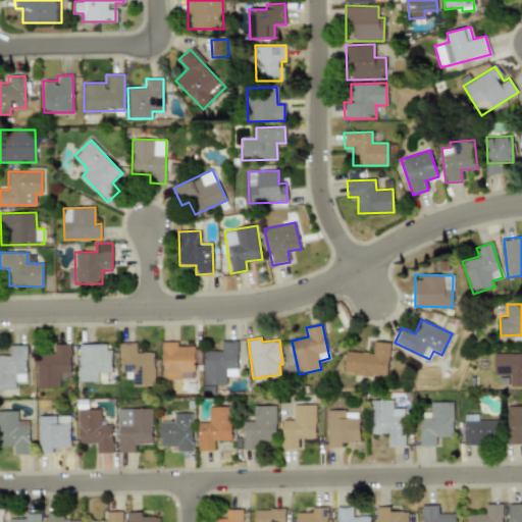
[(237,341),(221,341),(221,352),(204,352),(204,384),(226,384),(225,376),(237,375),(237,341)]
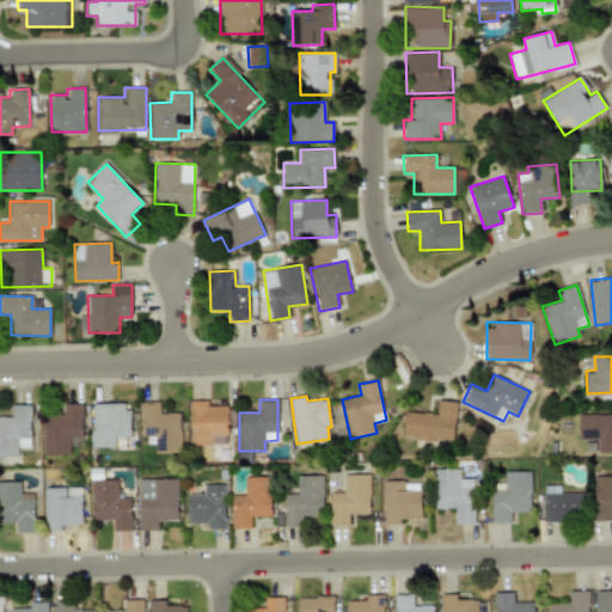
[(190,401),(191,445),(227,444),(226,405),(208,407),(208,401),(190,401)]
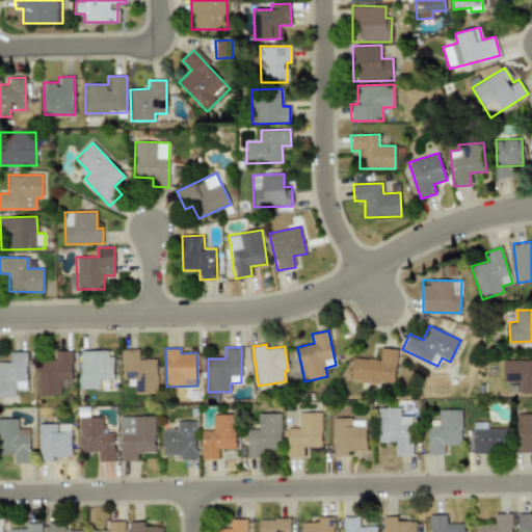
[(396,382),(397,348),(380,348),(380,360),(352,357),(351,381),(396,382)]
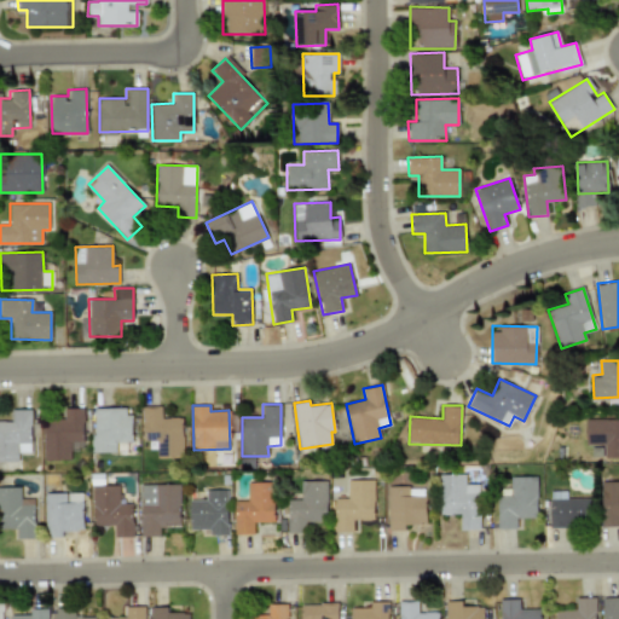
[(183,417),(161,418),(161,406),(143,406),(143,440),(156,440),(157,457),(184,457),(183,417)]
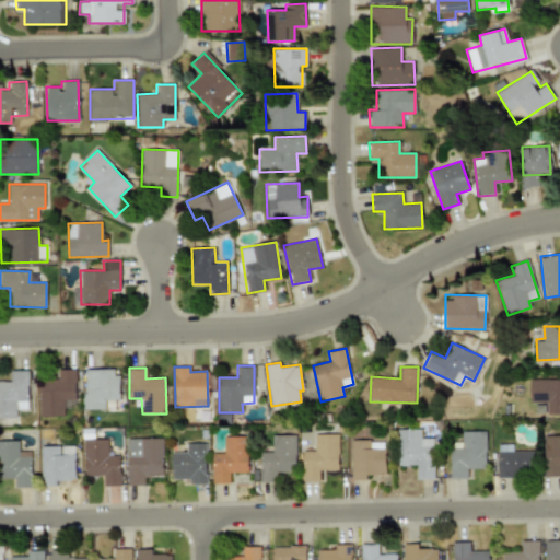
[(84,409),(105,409),(105,400),(118,399),(118,369),(83,369),(84,409)]
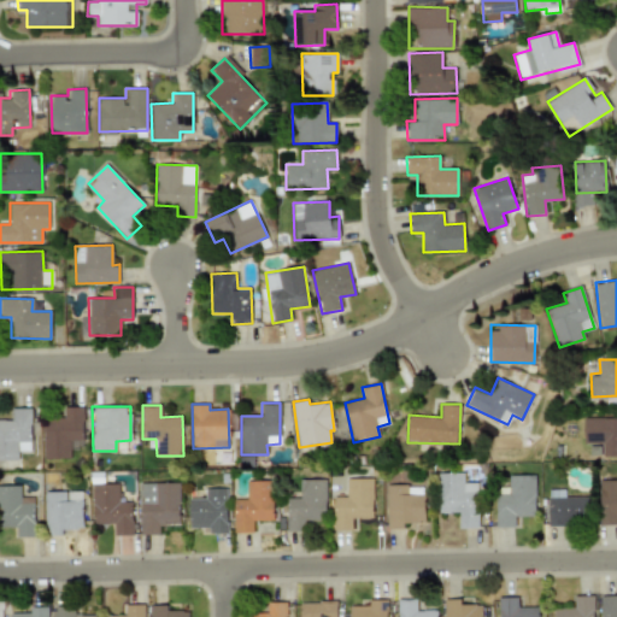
[(30,407),(13,407),(13,419),(0,419),(0,459),(18,459),(18,451),(31,451),(30,407)]
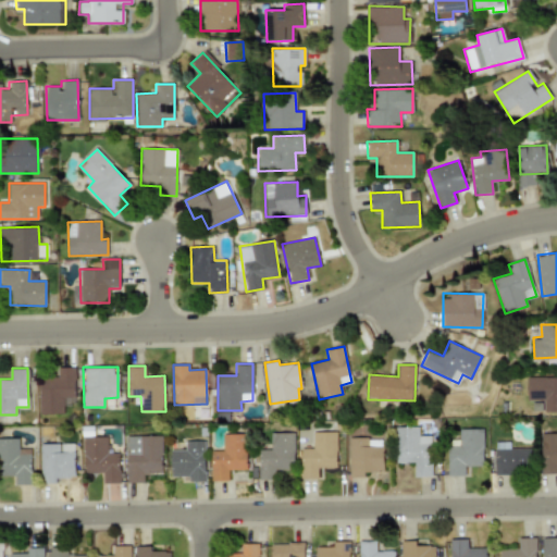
[(63,413),(63,404),(75,404),(74,368),(52,368),(52,374),(38,374),(39,413),(63,413)]
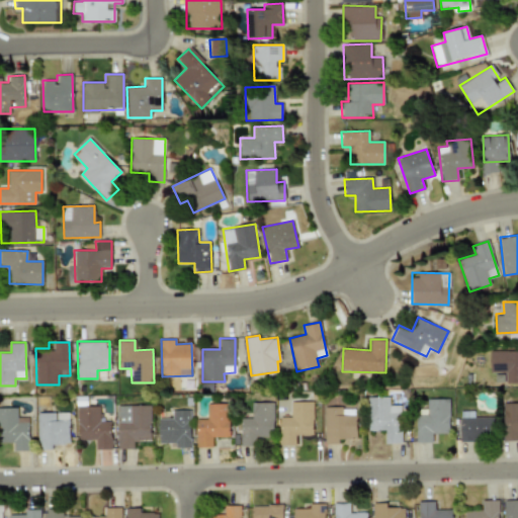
[(517,350),(493,350),(492,371),(508,372),(508,383),(517,383),(517,350)]
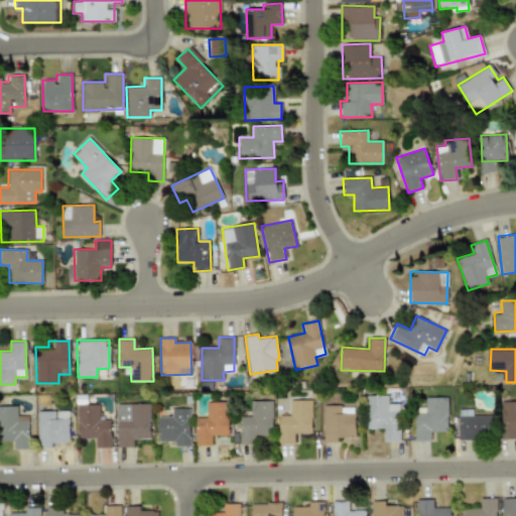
[(400,403),(389,403),(389,395),(367,395),(367,428),(385,428),(385,440),(401,440),(400,403)]
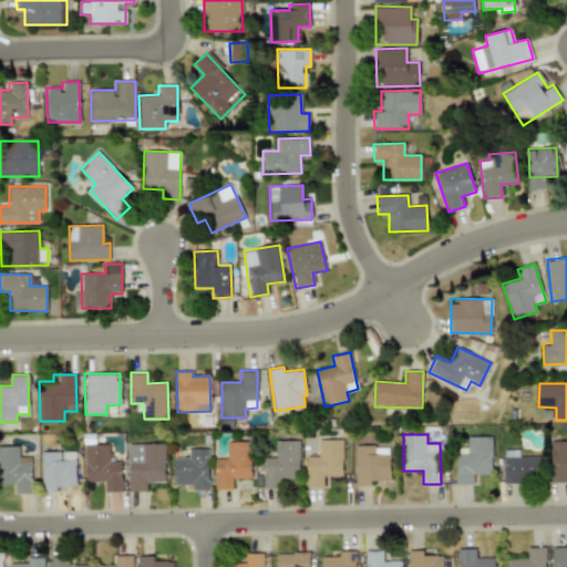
[(494,436),(470,436),(470,450),(457,450),(457,484),(475,484),(475,474),(494,474),(494,436)]
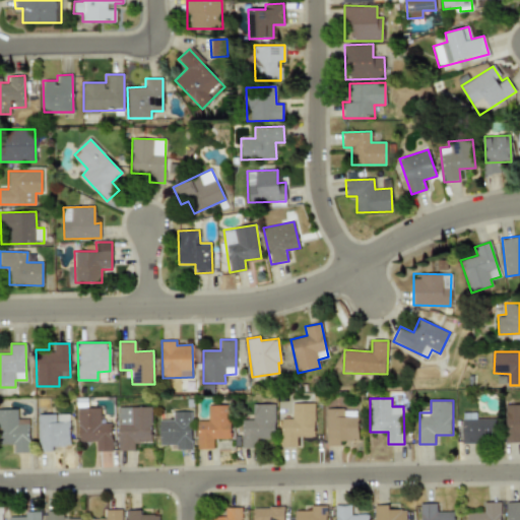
[(315,403),(293,402),(293,418),(281,418),(281,446),(297,446),(298,437),(314,437),(315,403)]
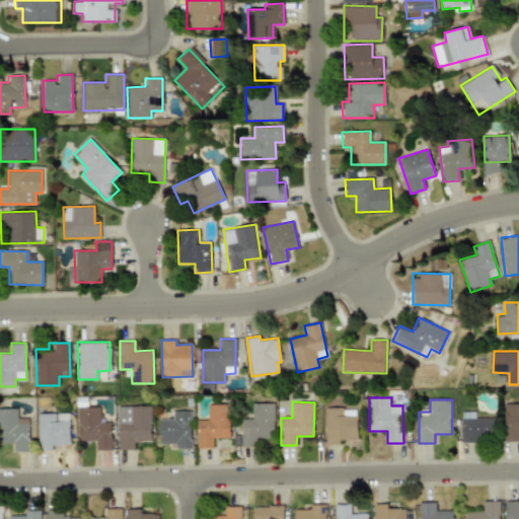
[(275,403),(252,402),(251,419),(241,418),(240,447),(256,447),(256,437),(274,437),(275,403)]
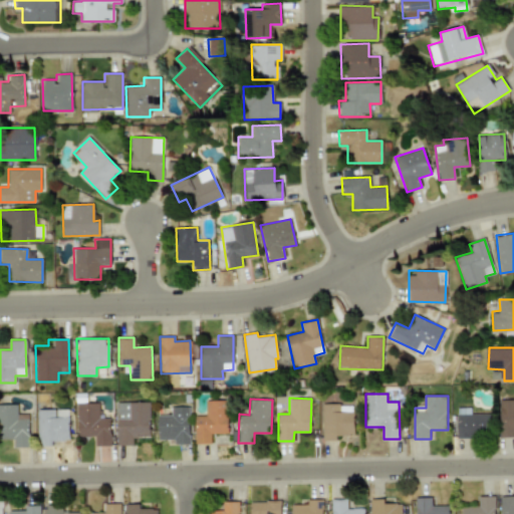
[(227,401),(205,401),(205,416),(195,416),(195,444),(211,443),(211,434),(228,433),(227,401)]
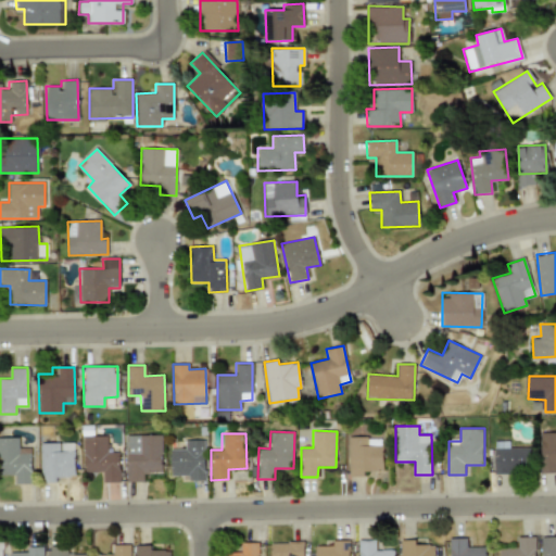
[(84,472),(102,471),(102,482),(121,481),(119,451),(108,452),(106,434),(83,436),(84,472)]
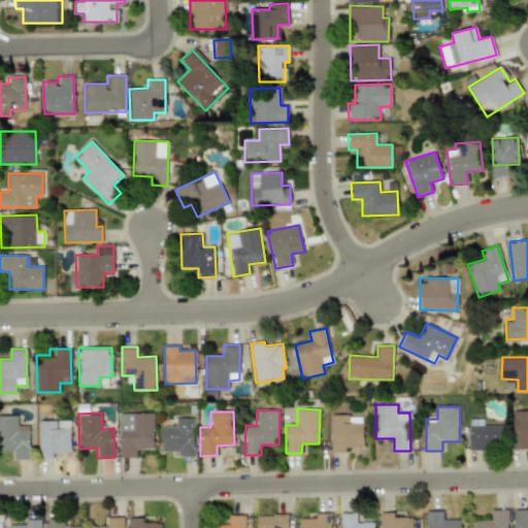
[(154,413),(120,414),(121,458),(136,457),(136,450),(154,450),(154,413)]
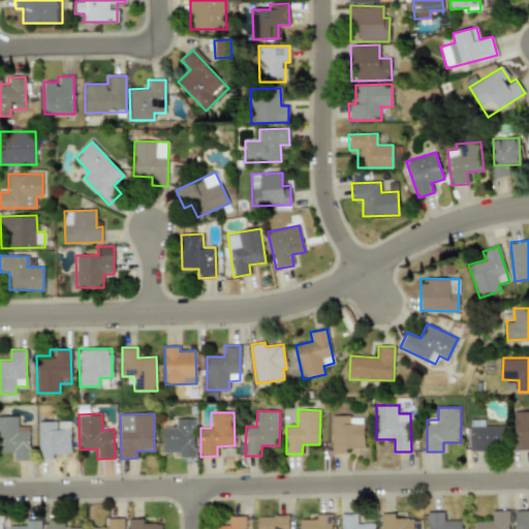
[(29,426),(18,426),(18,415),(0,415),(0,450),(13,450),(13,460),(30,460),(29,426)]
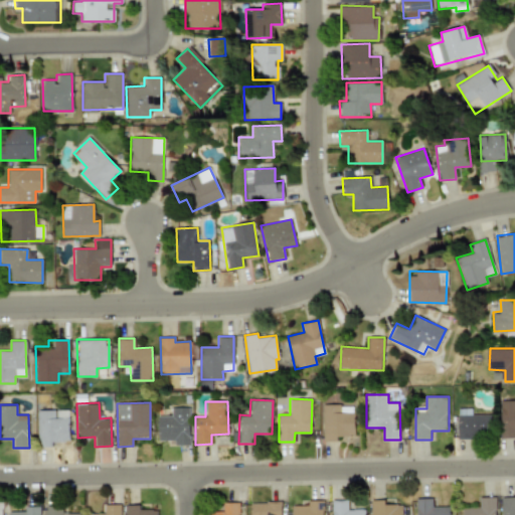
[(355,437),(354,404),(323,405),(324,442),(338,442),(338,437),(355,437)]
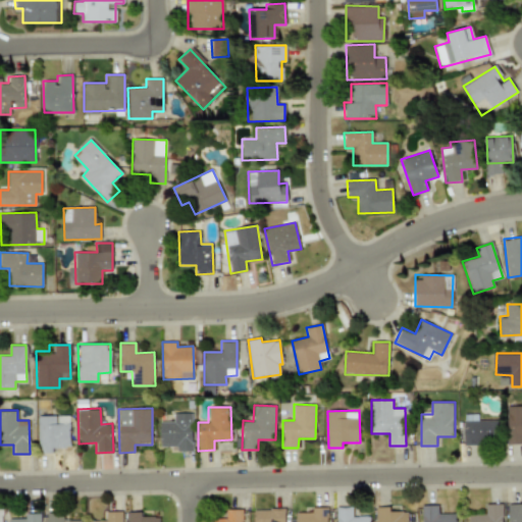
[(192,413),(173,413),(174,421),(160,422),(160,447),(177,447),(177,452),(193,451),(192,413)]
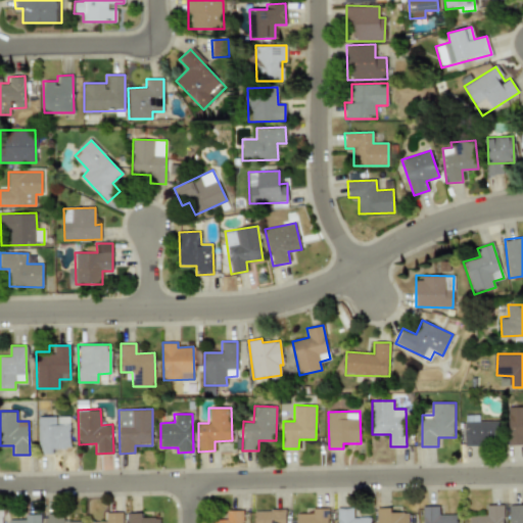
[(480,421),(480,415),(466,415),(467,445),(501,444),(500,421),(480,421)]
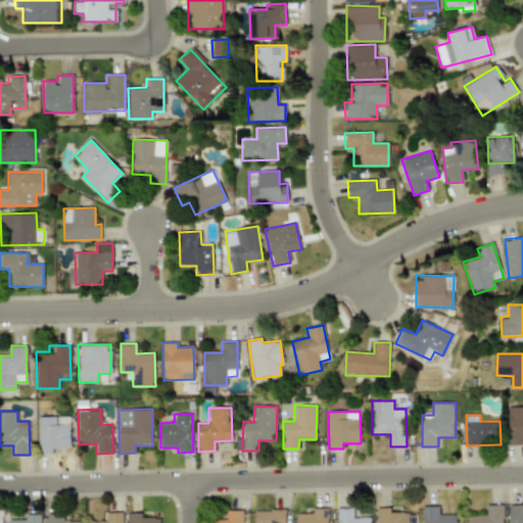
[(38,417),(39,454),(53,454),(52,448),(69,448),(69,416),(38,417)]
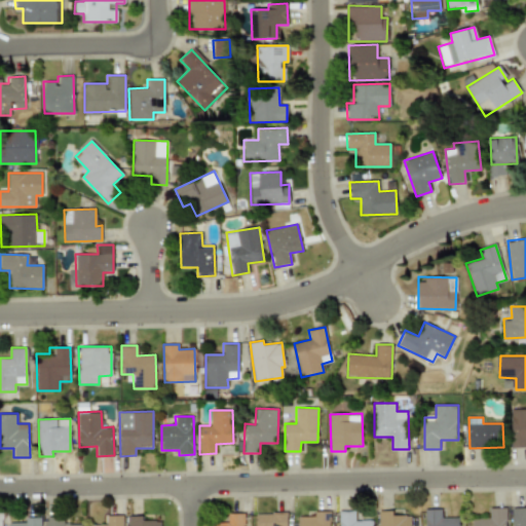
[(525,423),(514,423),(514,448),(525,448),(525,423)]
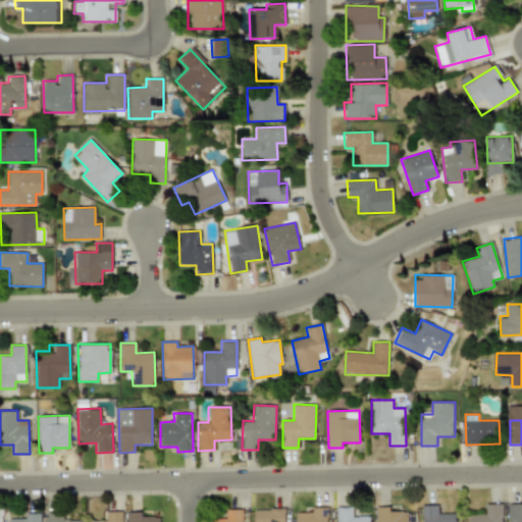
[(504,521),(504,504),(487,505),(487,515),(470,515),(470,521),(504,521)]
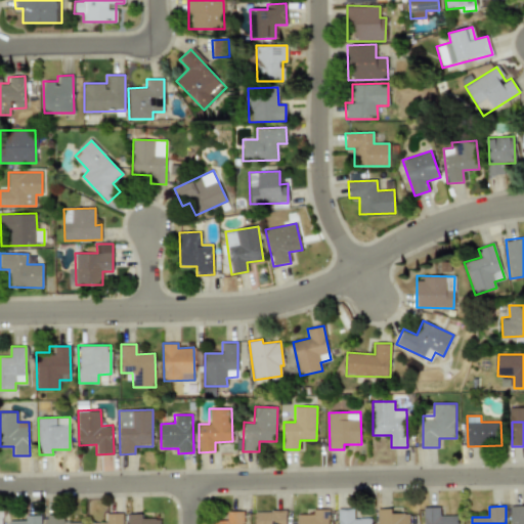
[(523,523),(523,506),(512,506),(512,523),(523,523)]
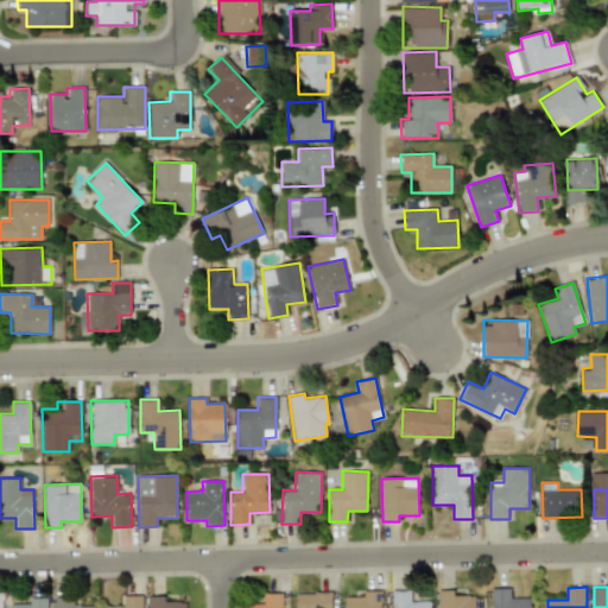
[(532,607),(532,597),(512,599),(512,588),(493,589),(493,607),(532,607)]
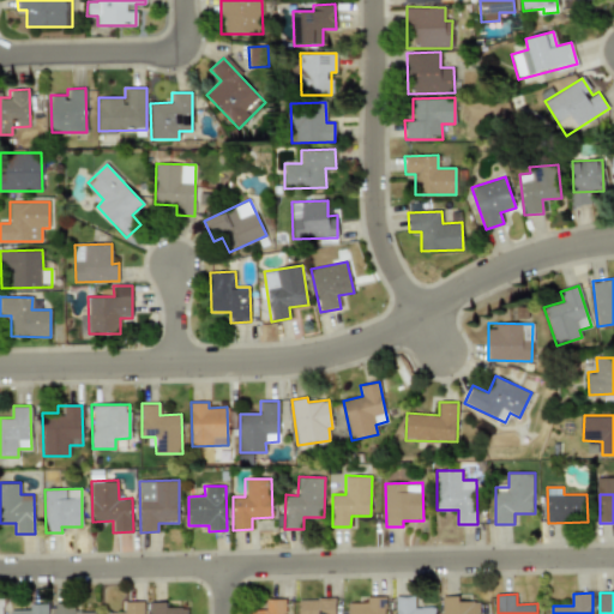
[(437,613),(437,608),(416,608),(415,596),(397,597),(397,613),(437,613)]
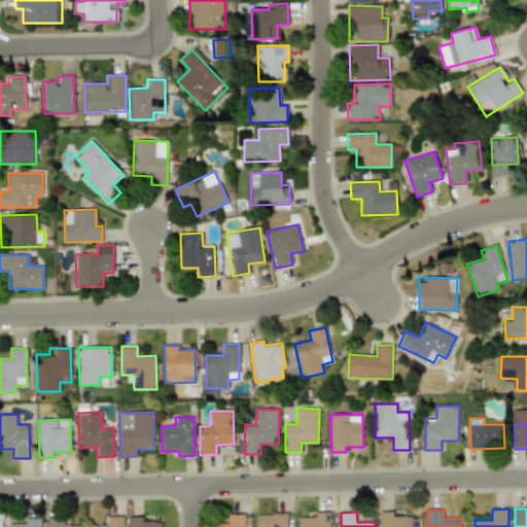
[(381,526),(413,526),(413,517),(395,517),(395,512),(381,512),(381,526)]
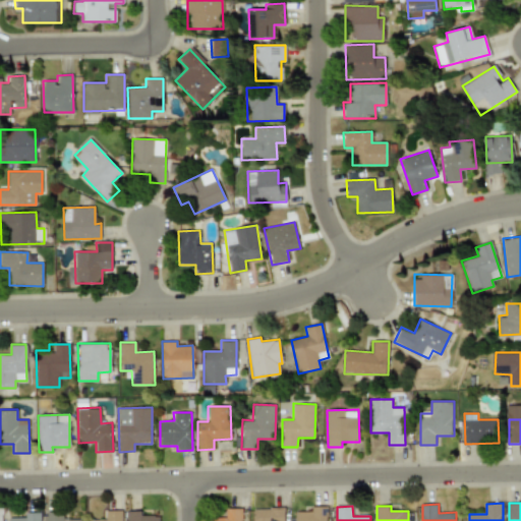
[(327,520),(327,507),(311,507),(311,512),(296,512),(295,520),(327,520)]
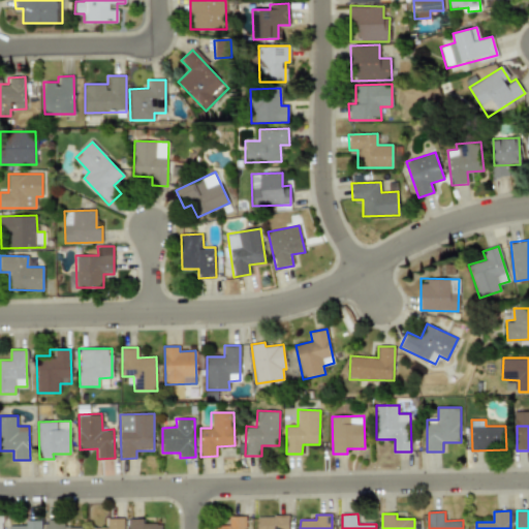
[(245,528),(246,516),(228,517),(229,528),(213,528),(245,528)]
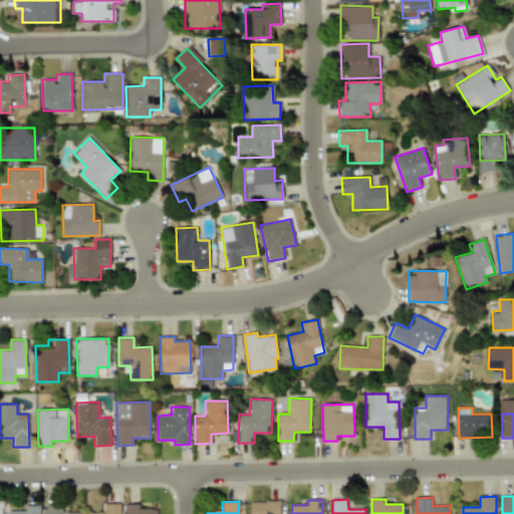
[(281,513),(281,502),(250,502),(250,513),(281,513)]
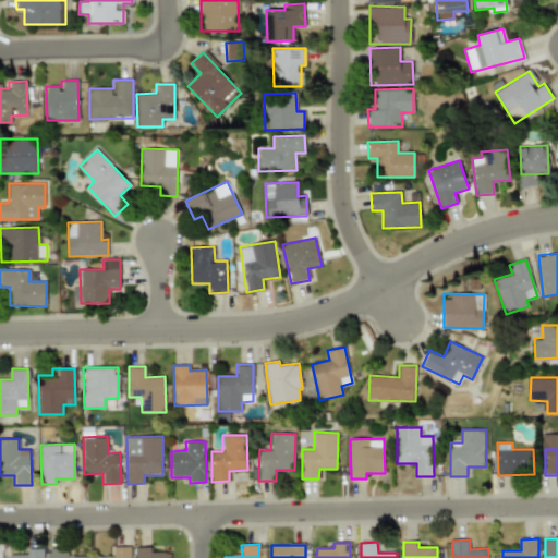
[(47,557),(86,557),(87,556),(69,556),(68,547),(47,547),(47,557)]
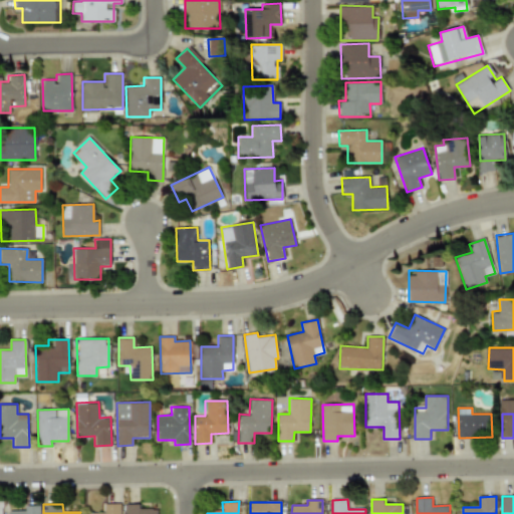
[(119,513),(120,504),(104,504),(104,513),(87,513),(86,513),(119,513)]
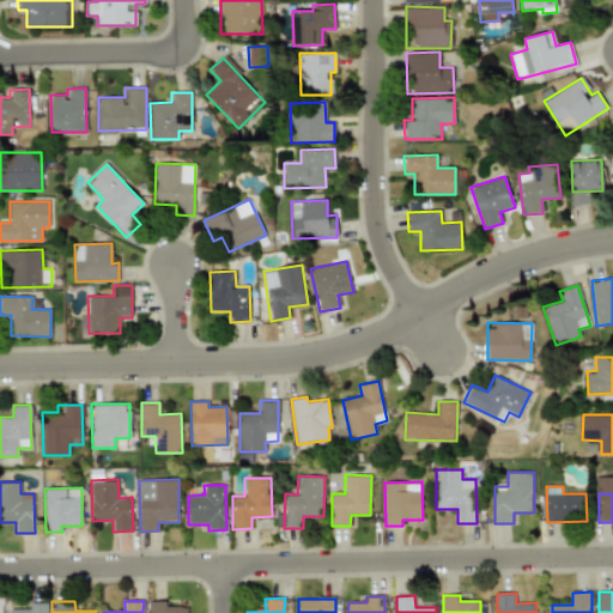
[(187,612),(187,607),(167,607),(167,601),(150,602),(150,612),(187,612)]
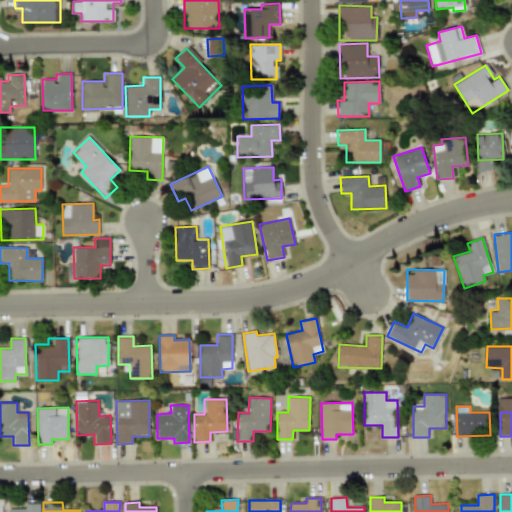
[(39,511),(40,503),(25,504),(25,508),(9,509),(8,511),(39,511)]
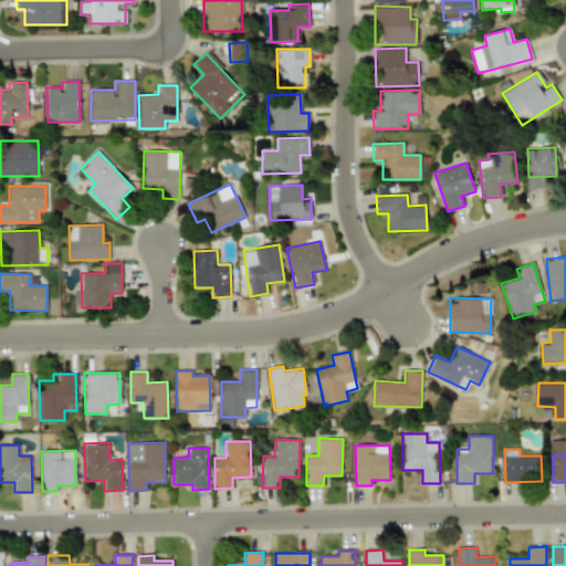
All buildings are outlined.
